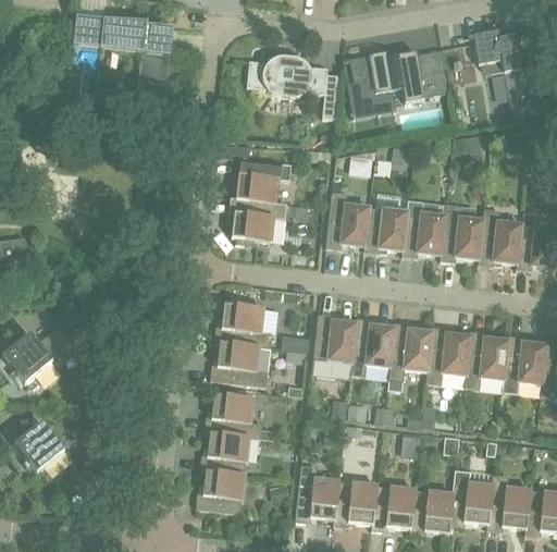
[(146,0),(186,5),(186,4),(153,0),(76,0),(66,95),(95,98),(101,47),(141,51),(135,102),(164,106),(173,26),(146,23),(146,21),(109,20),(101,19),(103,0),(146,0)]
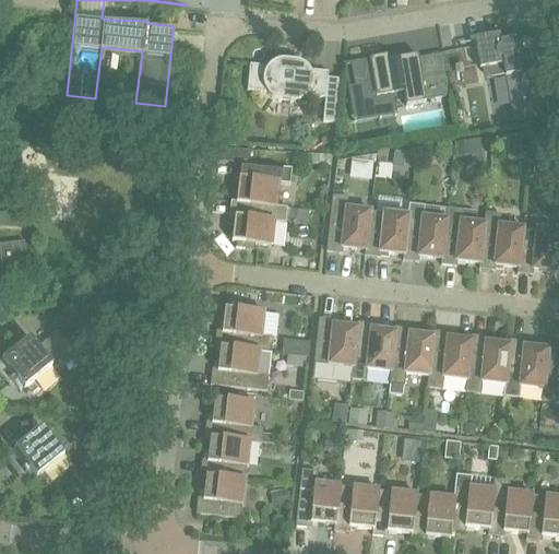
[(515,36),(500,38),(500,34),(499,33),(499,31),(475,35),(475,37),(475,38),(479,65),(483,65),(483,66),(483,68),(484,69),(484,70),(486,72),(488,73),(489,74),(490,74),(494,74),(504,72),(504,73),(507,73),(511,101),(543,94),(538,70),(539,69),(537,52),(534,35),(516,38),(515,36)]
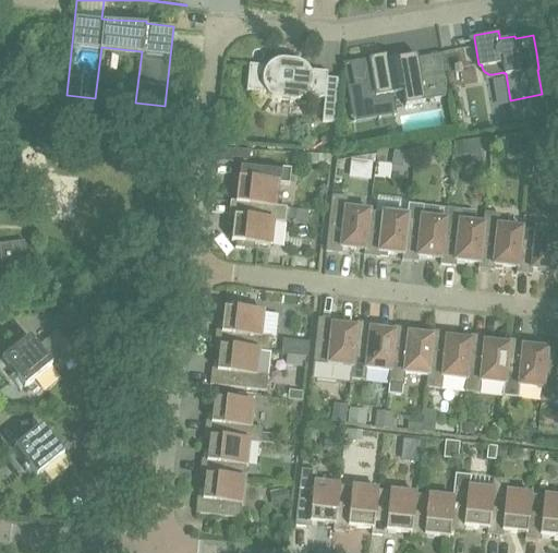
[(396,111),(392,91),(403,89),(405,101),(425,98),(424,96),(437,94),(450,92),(447,70),(433,72),(421,74),(416,53),(416,51),(387,57),(386,52),(368,56),(343,60),(353,119),(396,111)]
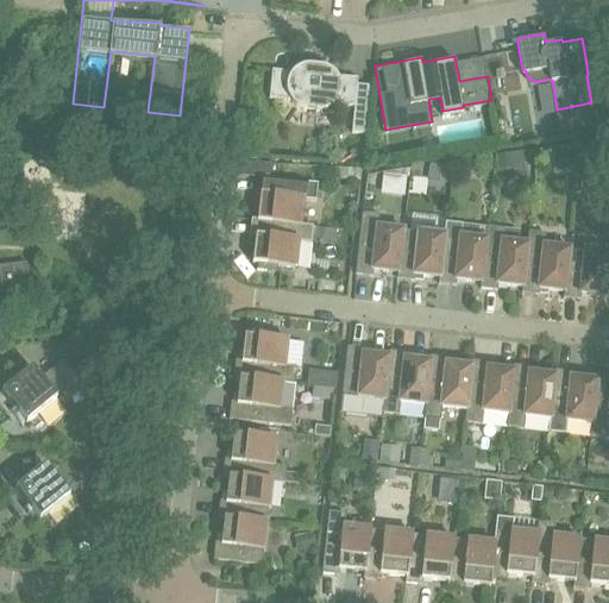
[(322,63),(311,62),(308,61),(306,62),(303,62),(300,63),(295,66),(293,68),(272,66),(269,94),(290,96),(293,99),(294,101),(296,102),(301,105),(305,107),(306,107),(312,108),(313,108),(316,108),(320,107),(321,107),(328,105),(331,104),(334,101),(355,102),(358,74),(337,71),(336,70),(333,68),(331,66),(327,64),(324,63),(322,63)]
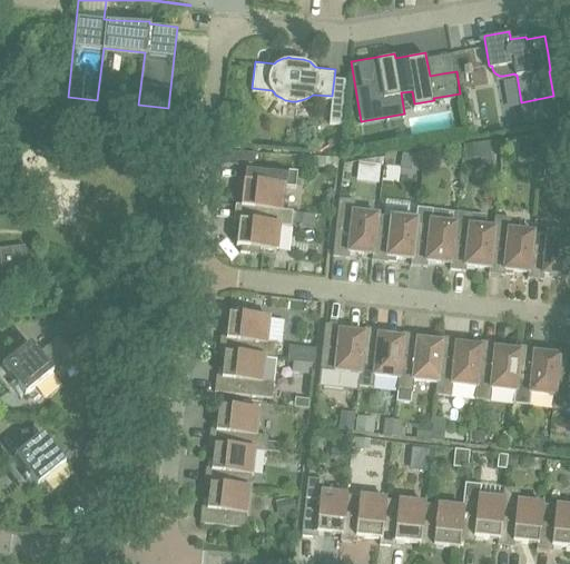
[(345,101),(331,100),(330,120),(343,121),(345,101)]
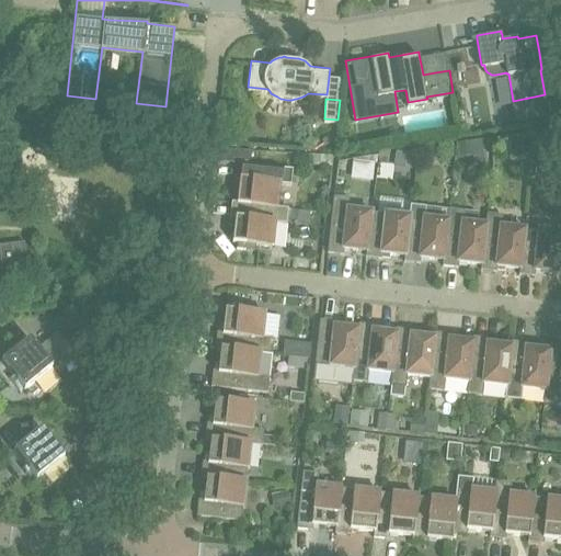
[(550,126),(537,128),(539,140),(552,139),(550,126)]
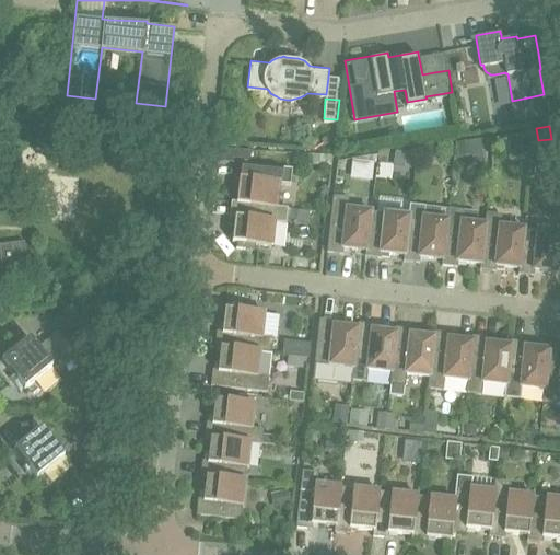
[(480,136),(473,137),(456,139),(458,153),(471,151),(473,158),(483,157),(480,136)]
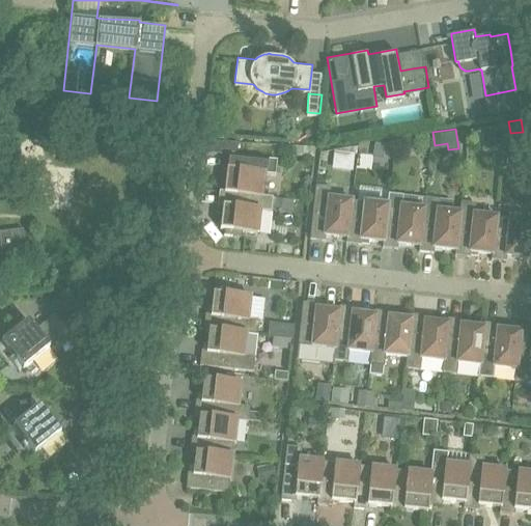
[(486,129),(485,142),(502,143),(503,130),(486,129)]
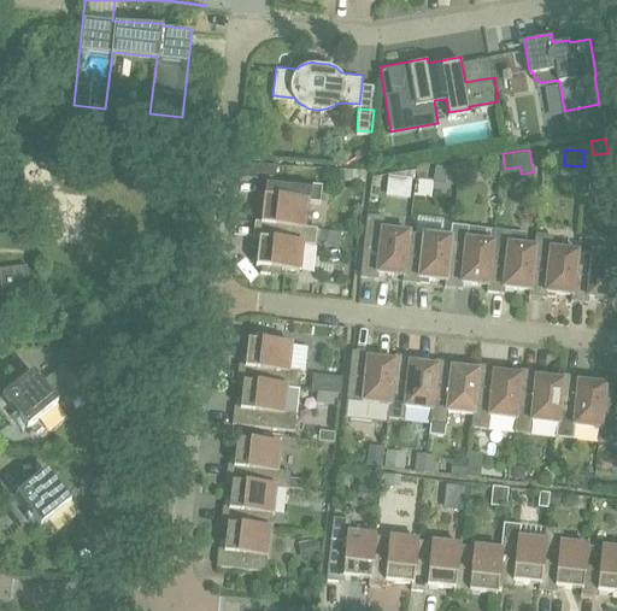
[(462,156),(460,169),(480,171),(481,157),(462,156)]
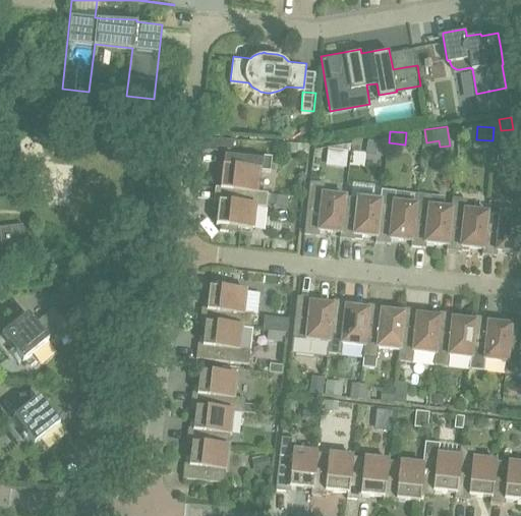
[(384,153),(384,150),(386,138),(369,136),(367,136),(365,151),(384,153)]
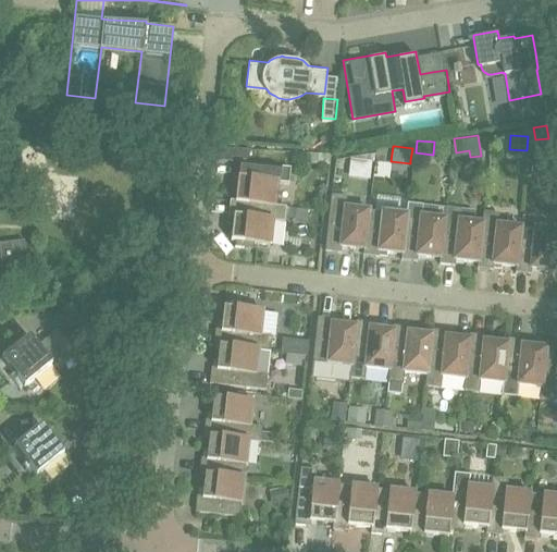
[(330,150),(306,149),(306,160),(330,161),(330,150)]
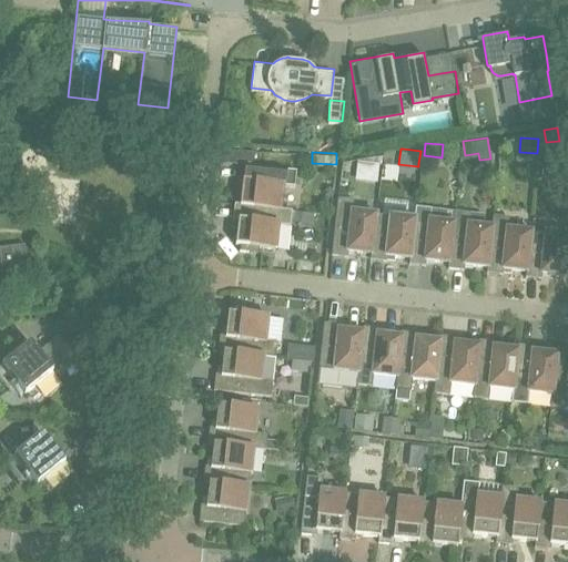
[(234,201),(292,207),(280,205),(283,182),(294,184),(296,167),(239,162),(237,177),(242,179),(240,201),(234,201)]
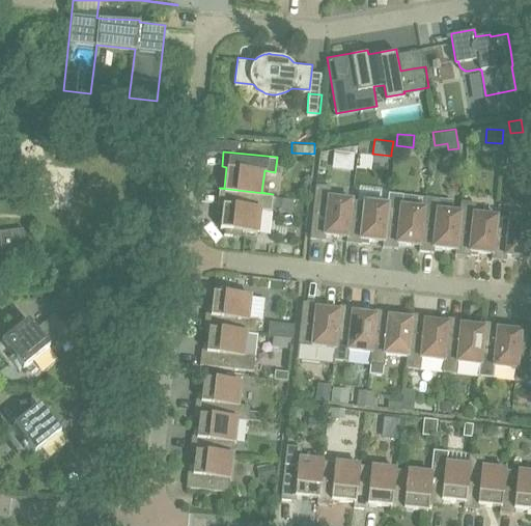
[(346,240),(352,197),(329,195),(331,184),(316,182),(310,236),(325,238),(326,232),(346,234),(346,240)]
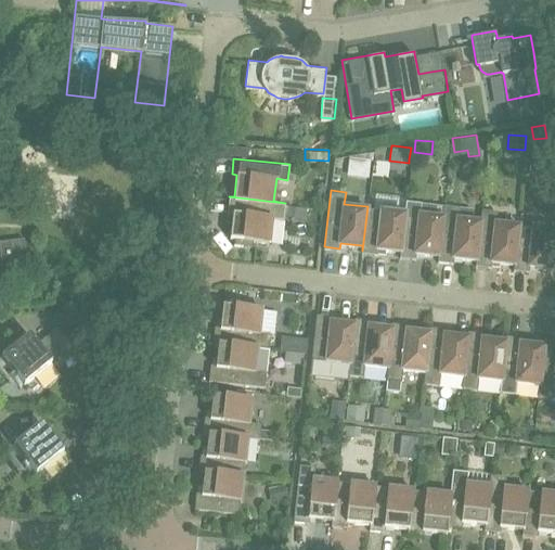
[(284,218),(285,203),(229,196),(228,212),(232,213),(230,235),(234,237),(234,242),(253,244),(253,239),(269,241),(272,217),(284,218)]
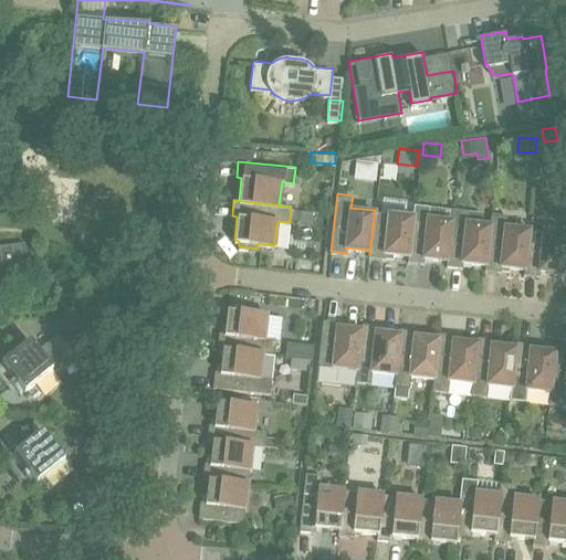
[(308,218),(310,209),(292,207),(291,215),(308,218)]
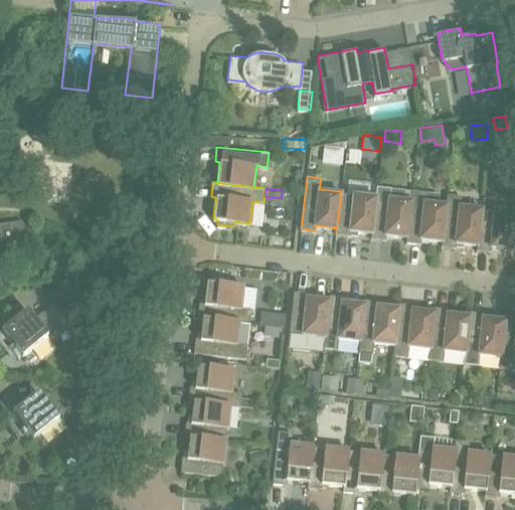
[(406,240),(412,188),(411,188),(410,199),(376,195),(371,236),(385,238),(386,233),(406,235),(406,240)]
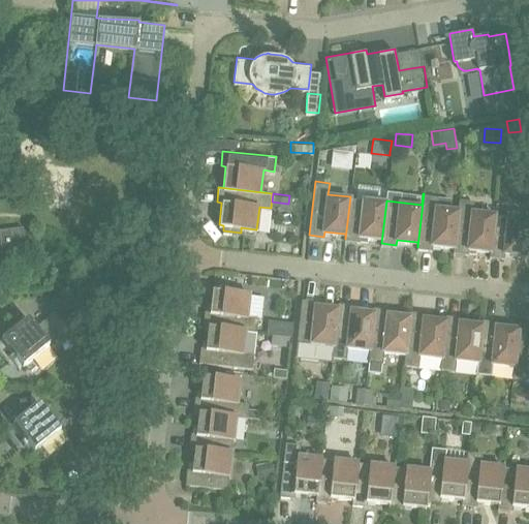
[(454,251),(460,197),(459,197),(458,209),(436,206),(438,195),(424,193),(417,247),(432,249),(433,244),(454,246),(454,251)]
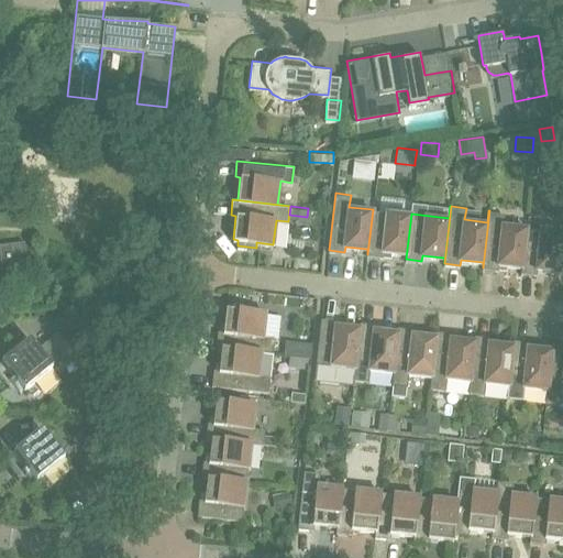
[(411,214),(383,210),(373,209),(367,254),(383,256),(384,251),(406,253),(406,259),(411,214)]
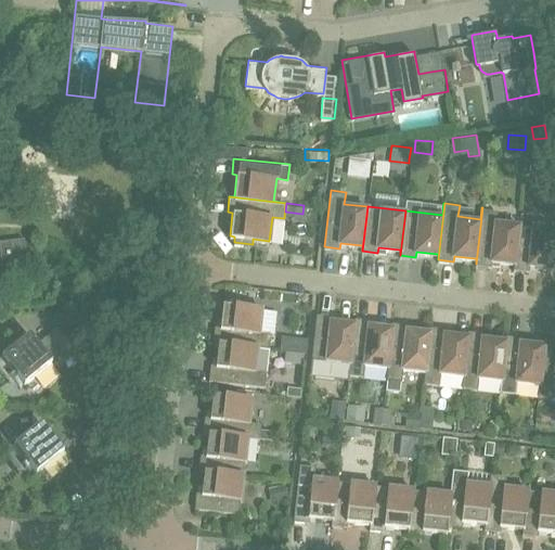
[(514,268),(519,224),(495,220),(498,209),(482,207),(476,264),(491,266),(492,260),(514,263),(514,268)]
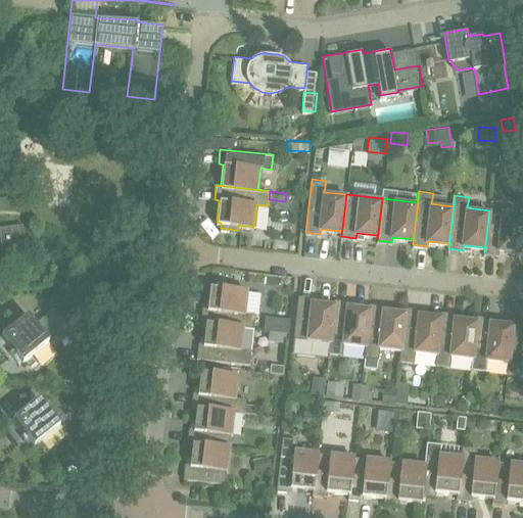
[(522,214),(489,210),(484,252),(498,254),(500,249),(521,251),(522,237),(522,214)]
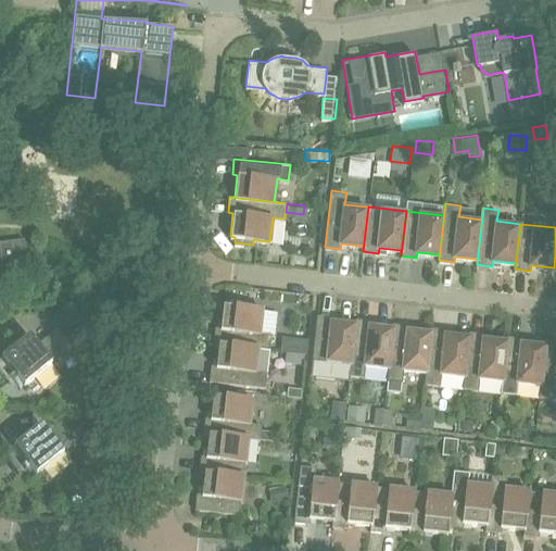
[(27,260),(26,251),(24,236),(0,239),(0,250),(1,263),(27,260)]
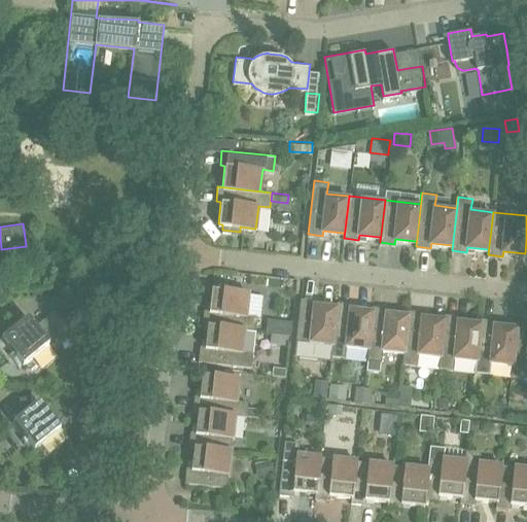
[(202,323),(255,328),(257,315),(246,314),(249,290),(211,286),(209,309),(204,309),(202,323)]
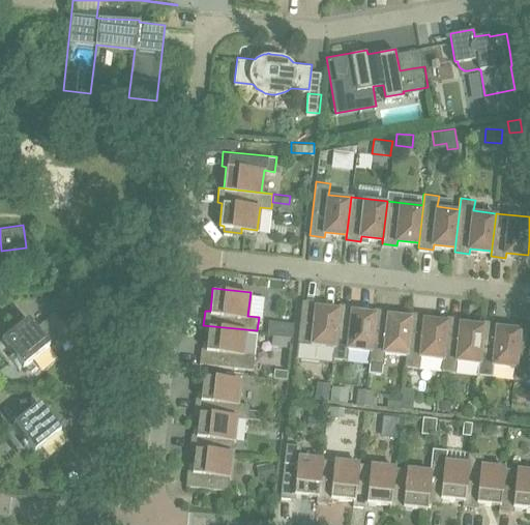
[(333,356),(340,302),(339,302),(337,308),(317,304),(317,300),(302,298),(297,341),(333,345),(332,356),(333,356)]
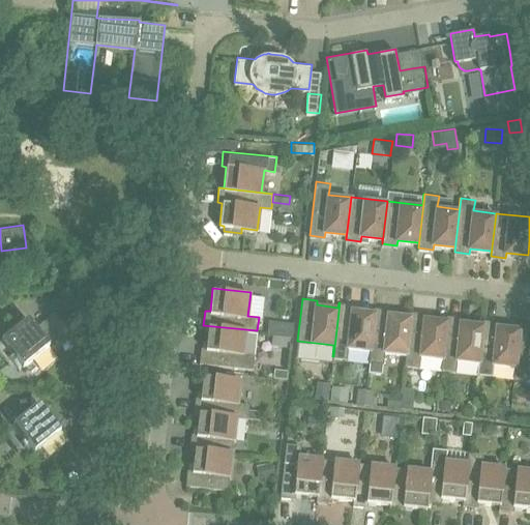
[(353,304),(340,302),(333,356),(347,357),(348,347),(370,349),(369,360),(370,360),(376,307),(375,307),(374,312),(353,309),(353,304)]
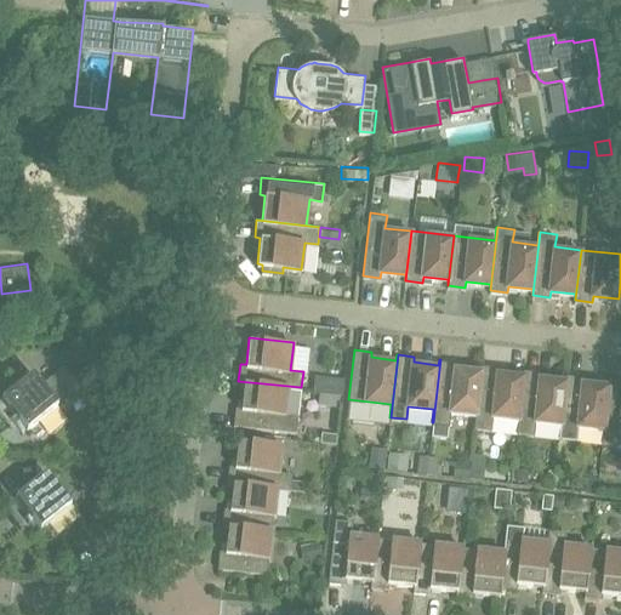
[(456,362),(440,359),(433,422),(449,423),(451,411),(476,414),(474,427),(476,427),(482,364),(480,370),(456,366),(456,362)]
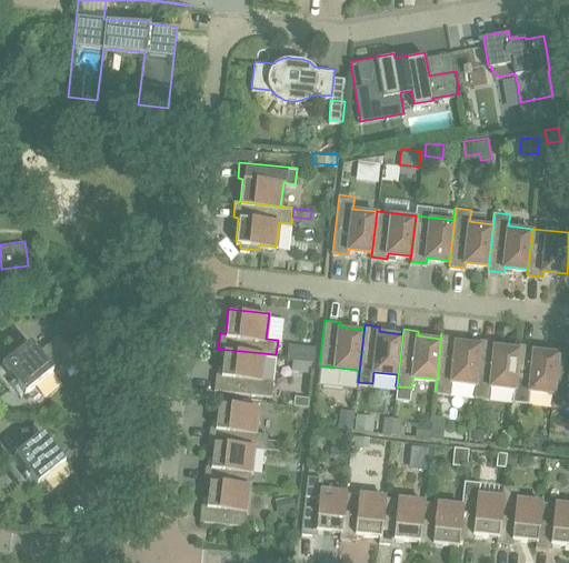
[(83,331),(69,343),(80,358),(95,345),(83,331)]
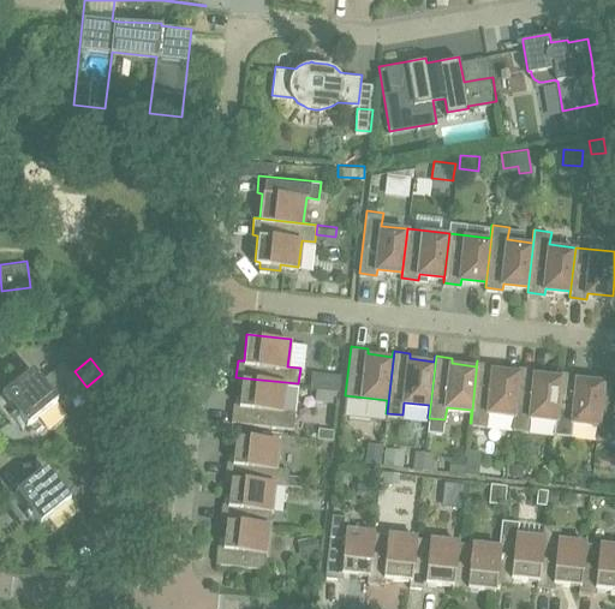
[(513,428),(519,365),(518,371),(494,368),(494,362),(477,360),(471,423),(487,424),(488,411),(513,415),(512,428),(513,428)]
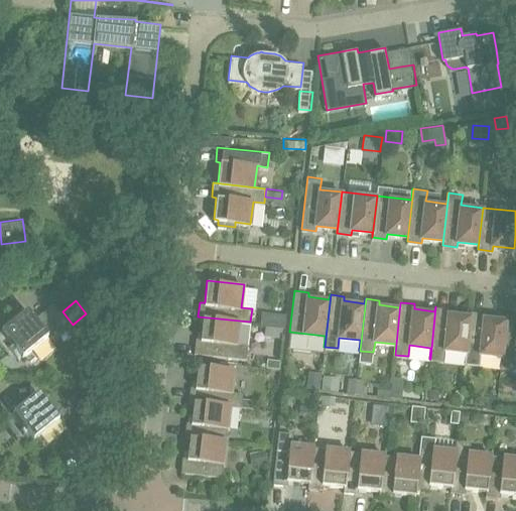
[(449,307),(435,306),(430,359),(443,360),(444,349),(466,352),(465,362),(466,363),(471,310),(470,314),(449,312),(449,307)]
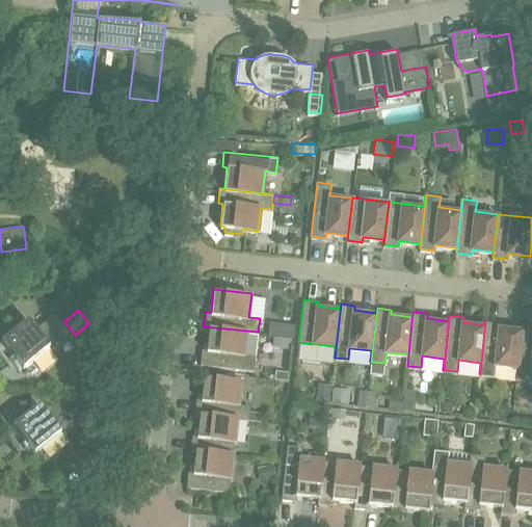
[(28,318),(16,328),(2,340),(23,366),(50,344),(28,318)]
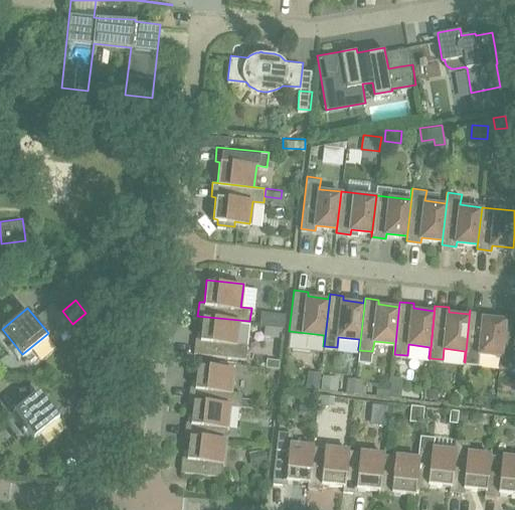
[(484,311),(470,310),(465,362),(478,363),(479,352),(500,355),(499,365),(500,365),(505,314),(504,318),(484,316),(484,311)]
